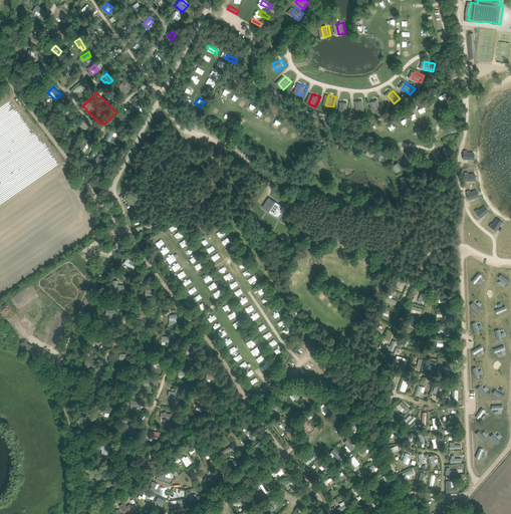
[(241,108),(246,101),(242,98),(237,105),(241,108)]
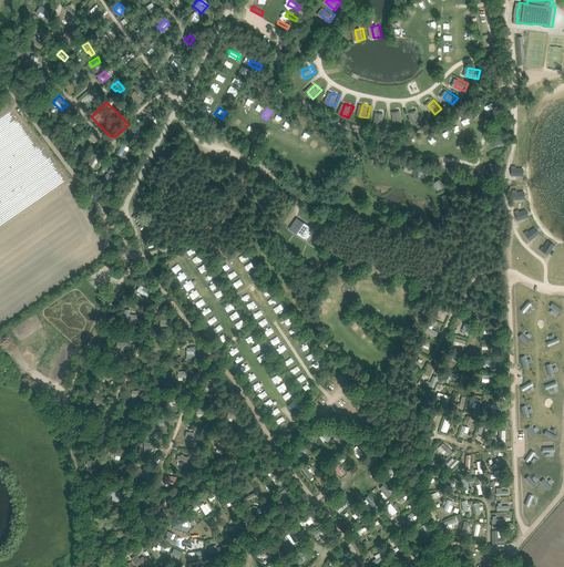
[(416,124),(424,121),(420,110),(411,113),(416,124)]
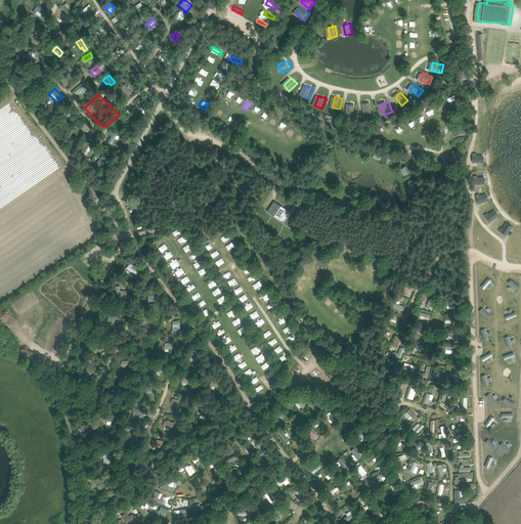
[(366,114),(374,113),(373,102),(364,103),(366,114)]
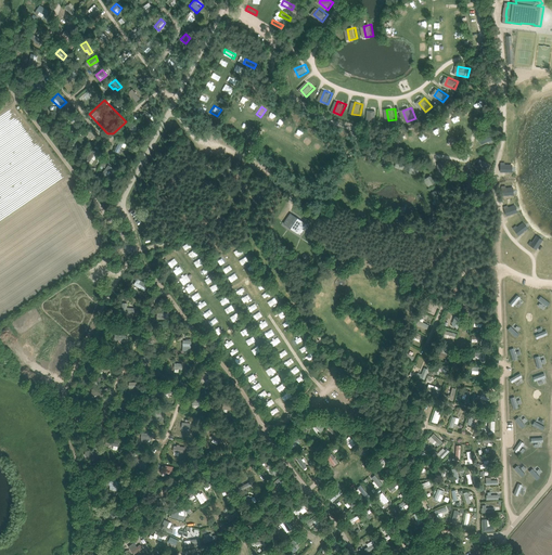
[(369,121),(377,123),(379,111),(370,110),(369,121)]
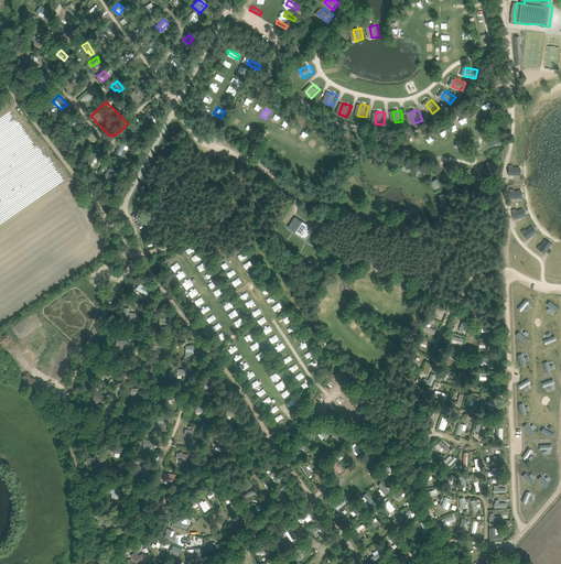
[(270,121),(274,125),(279,118),(274,115),(270,121)]
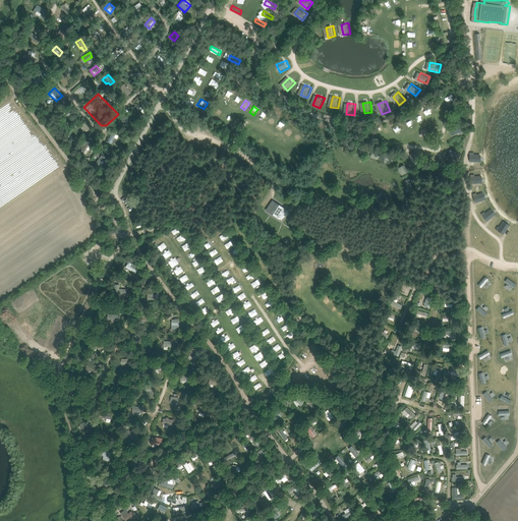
[(262,121),(266,114),(262,112),(257,119),(262,121)]
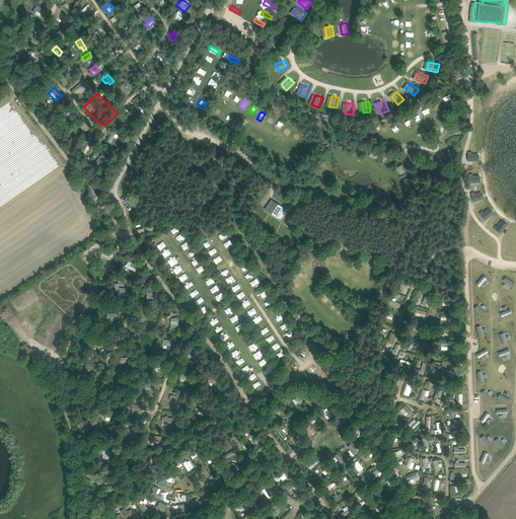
[(270,117),(265,123),(269,126),(274,120),(270,117)]
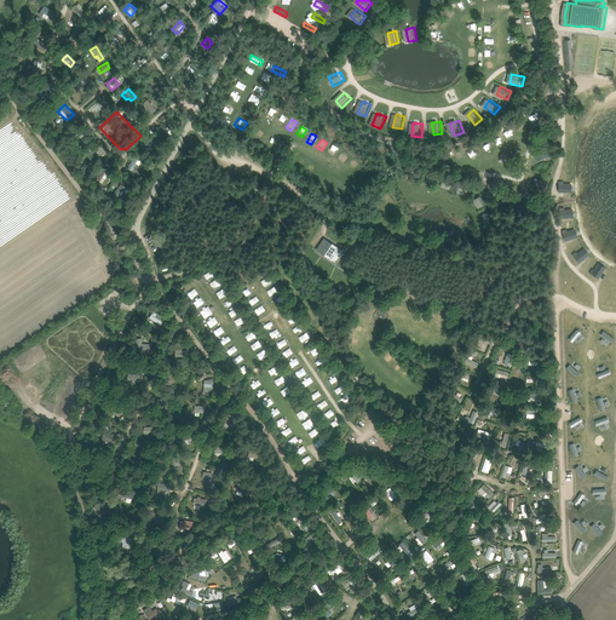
[(548,149),(539,154),(541,161),(548,159),(550,160),(553,159),(548,149)]
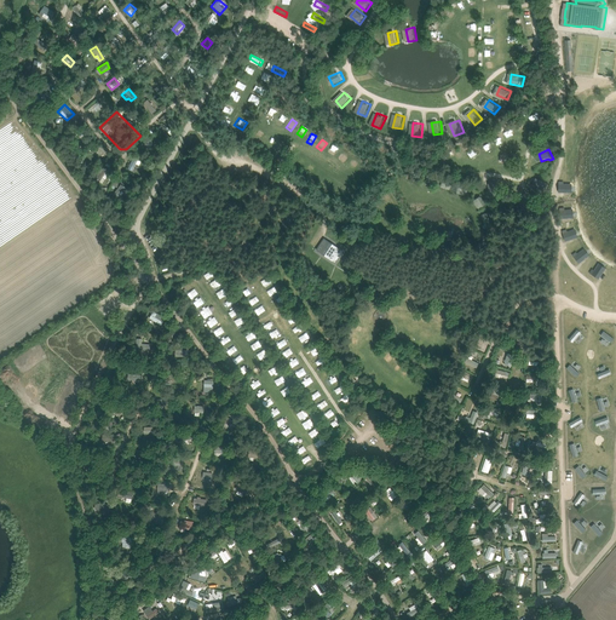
[(132,171),(134,166),(137,167),(140,161),(133,158),(127,168),(132,171)]
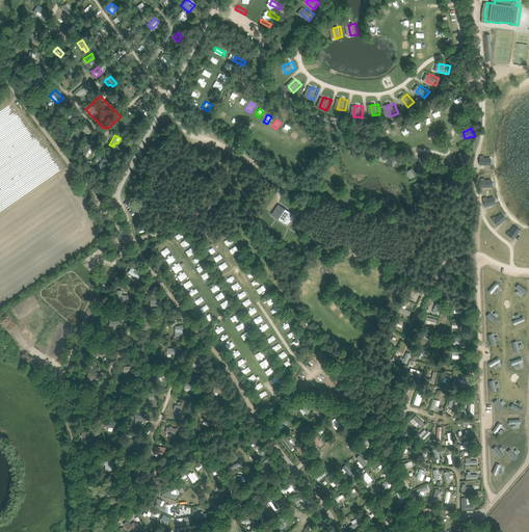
[(87,155),(94,148),(88,143),(82,150),(87,155)]
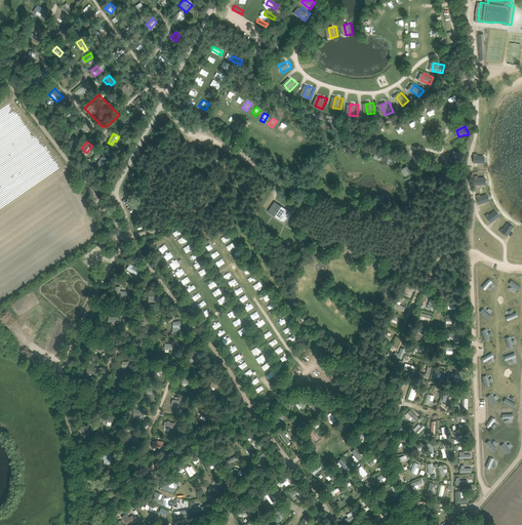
[(458,152),(455,158),(462,160),(460,162),(464,163),(467,155),(458,152)]
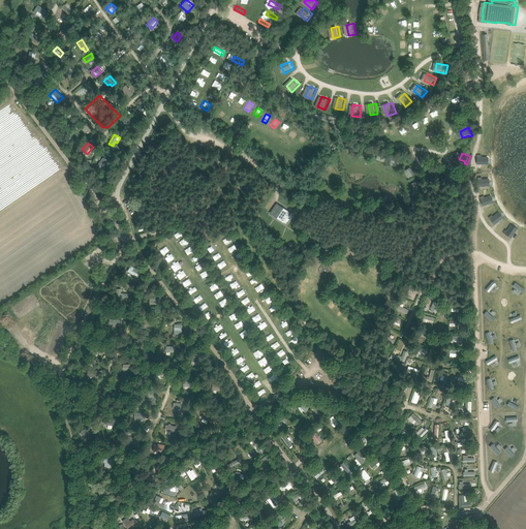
[(377,154),(375,159),(381,163),(384,157),(377,154)]
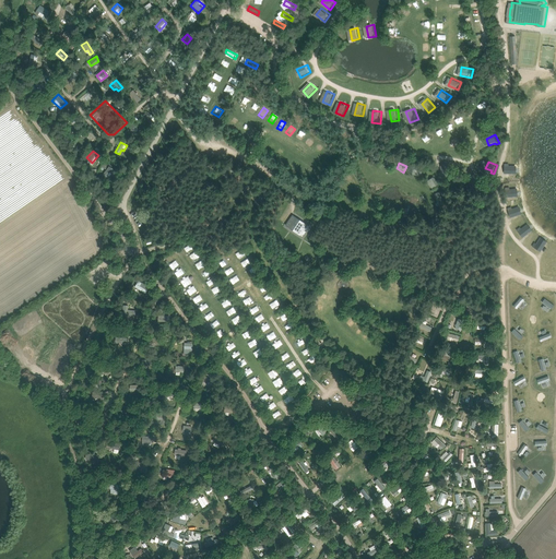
[(507,164),(507,174),(517,174),(518,167),(511,166),(511,164),(507,164)]
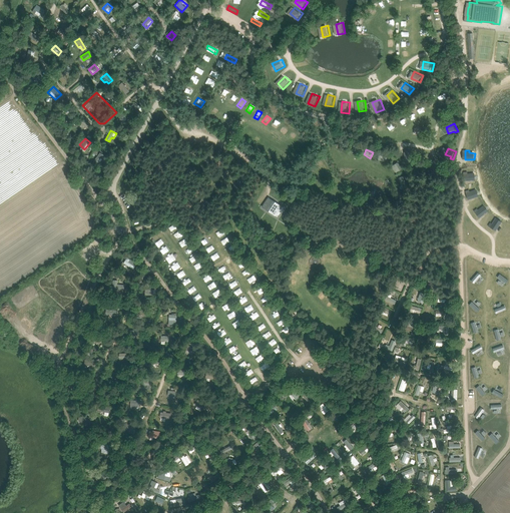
[(214,151),(206,157),(210,162),(218,157),(214,151)]
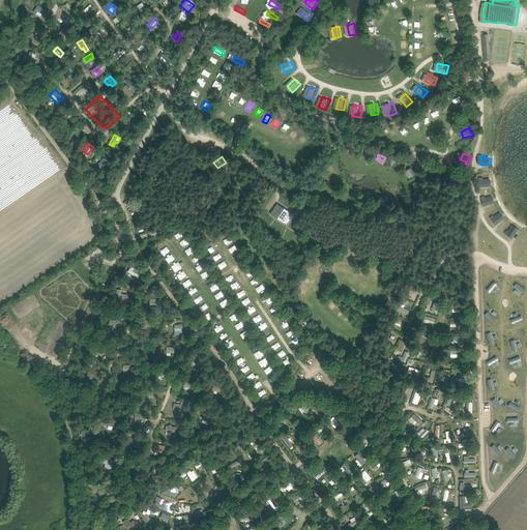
[(104,157),(97,165),(101,169),(108,162),(104,157)]
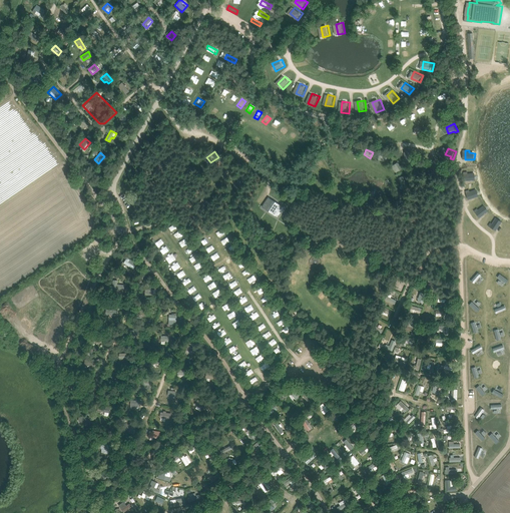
[(407,158),(405,158),(405,162),(414,161),(414,152),(407,153),(407,158)]
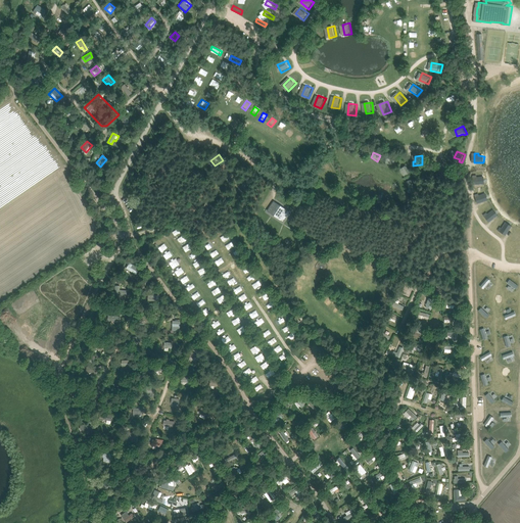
[(169,159),(164,168),(170,171),(174,161),(169,159)]
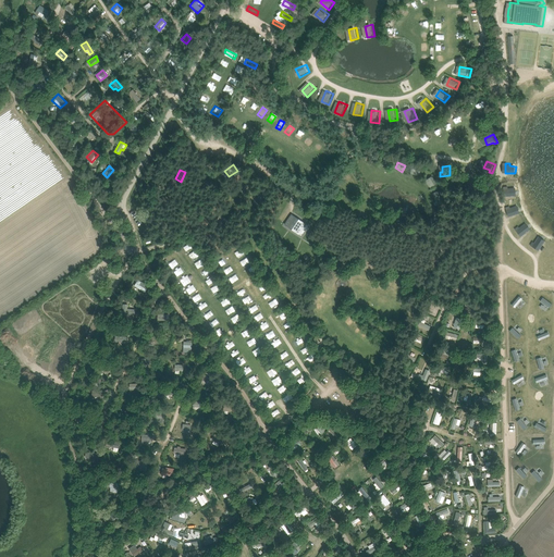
[(475,174),(468,177),(471,183),(469,184),(471,188),(479,183),(475,174)]
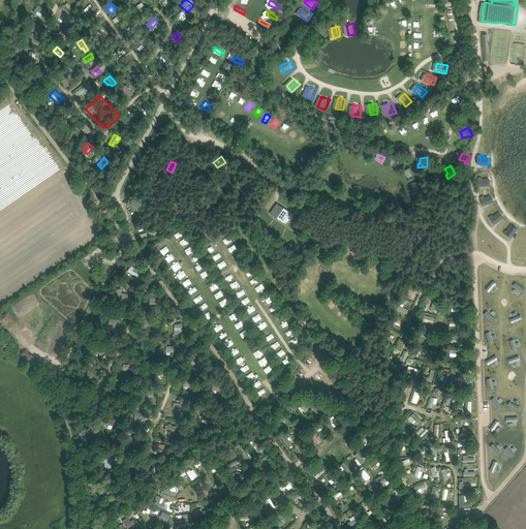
[(406,178),(413,175),(409,167),(403,170),(406,178)]
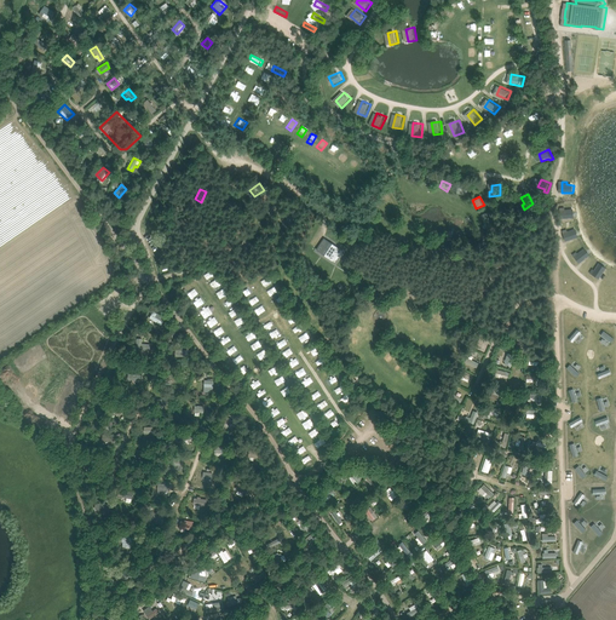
[(272,201),(268,211),(275,214),(280,205),(272,201)]
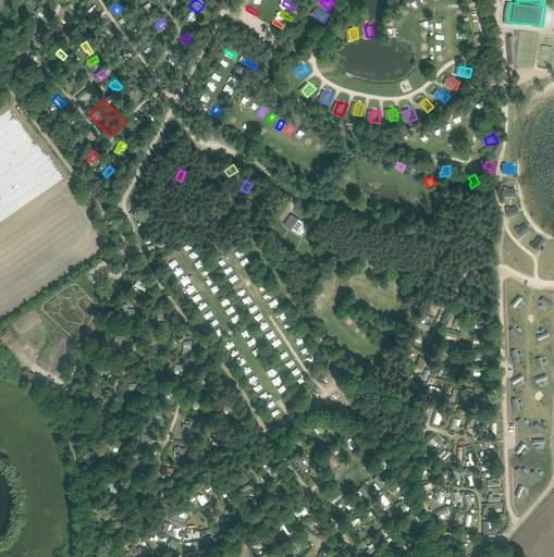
[(511,187),(507,187),(507,197),(517,196),(517,189),(511,189),(511,187)]
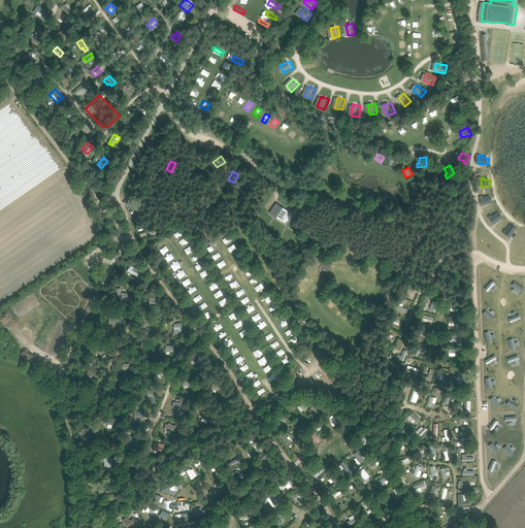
[(249,178),(243,187),(250,191),(255,183),(249,178)]
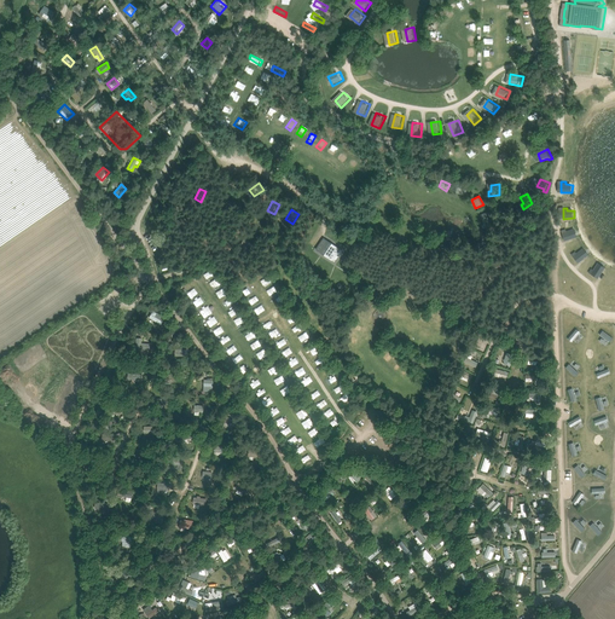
[(569,230),(564,232),(568,241),(568,242),(578,238),(578,237),(575,231),(569,232),(569,230)]
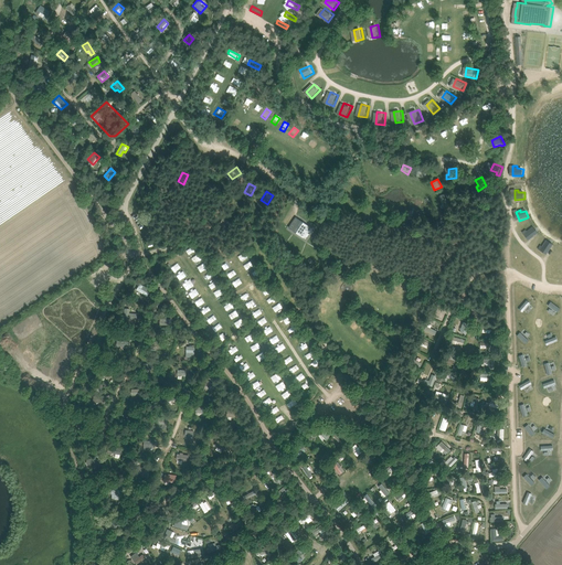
[(226,217),(223,223),(230,227),(233,222),(226,217)]
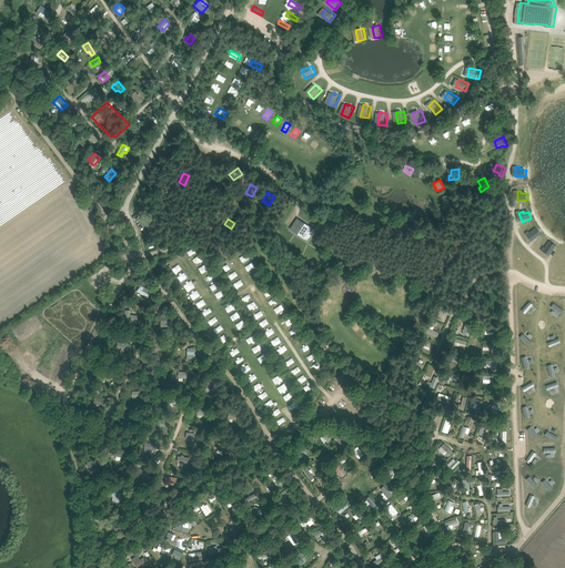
[(300,219),(293,229),(310,240),(316,231),(315,229),(300,219)]
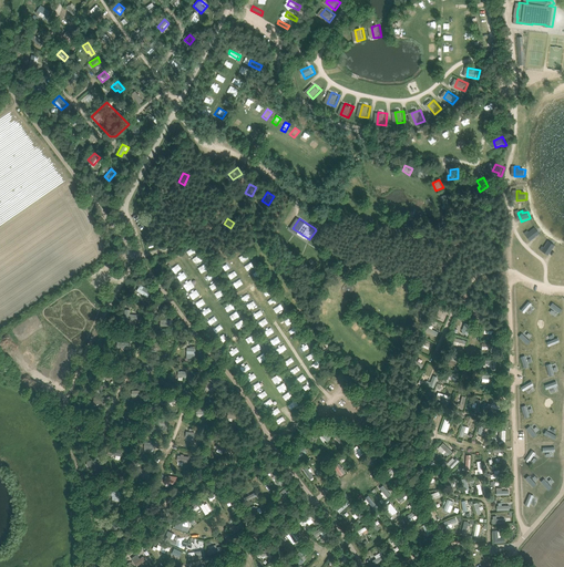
[(530,230),(527,234),(529,235),(532,239),(533,241),(541,235),(536,229),(532,233),(530,230)]
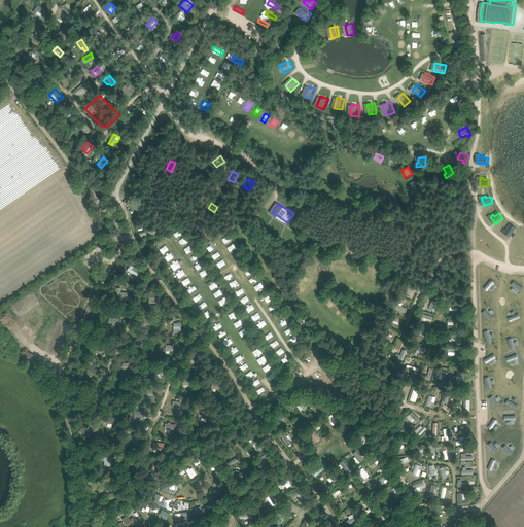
[(507,230),(504,233),(512,237),(517,230),(512,225),(509,231),(507,230)]
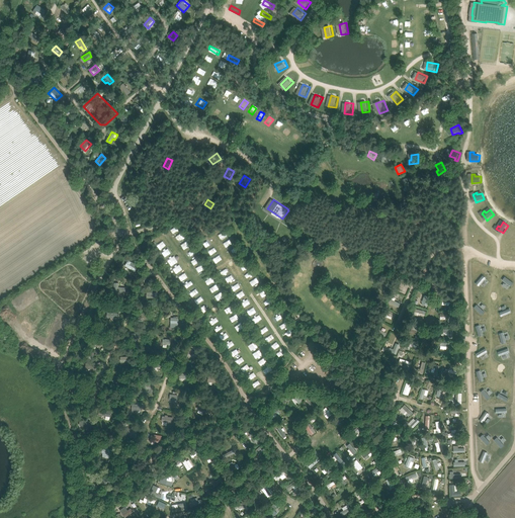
[(171,235),(178,231),(176,227),(169,230),(171,235)]
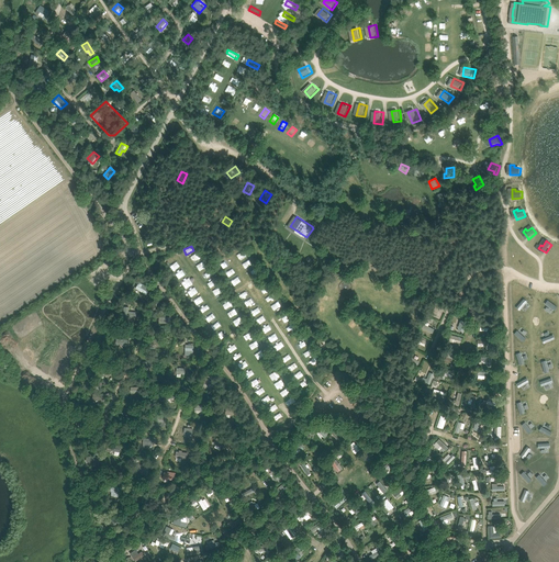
[(235,255),(238,260),(246,256),(243,250),(235,255)]
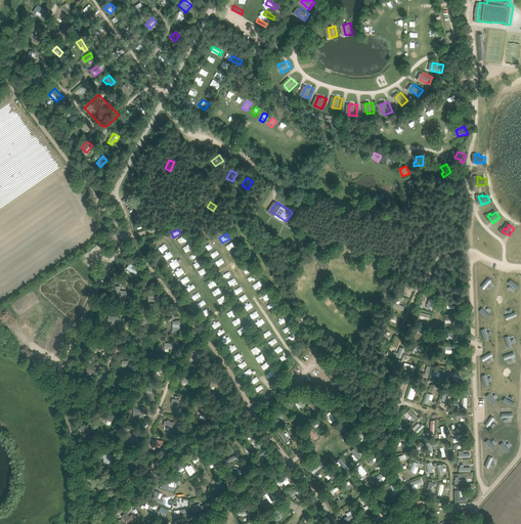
[(177,239),(180,245),(185,242),(182,236),(177,239)]
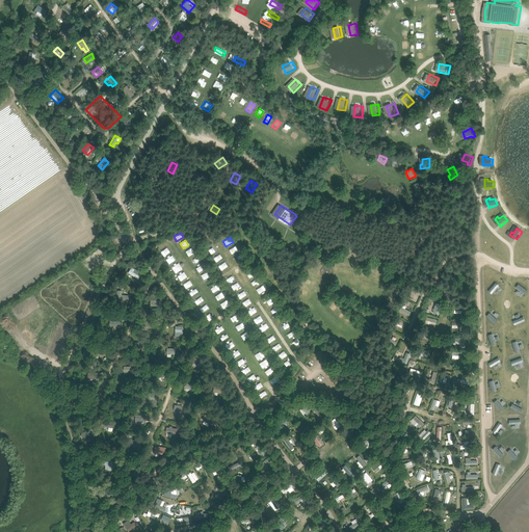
[(184,251),(188,258),(194,254),(191,247),(184,251)]
